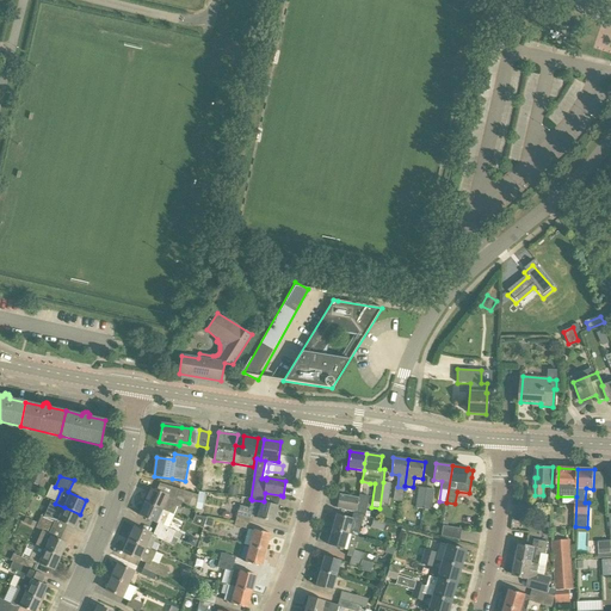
[(390,483),(383,482),(380,508),(387,510),(390,483)]
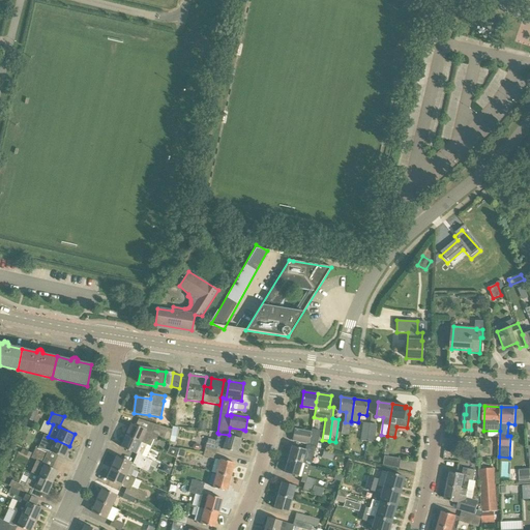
[(206,430),(207,421),(199,420),(198,429),(206,430)]
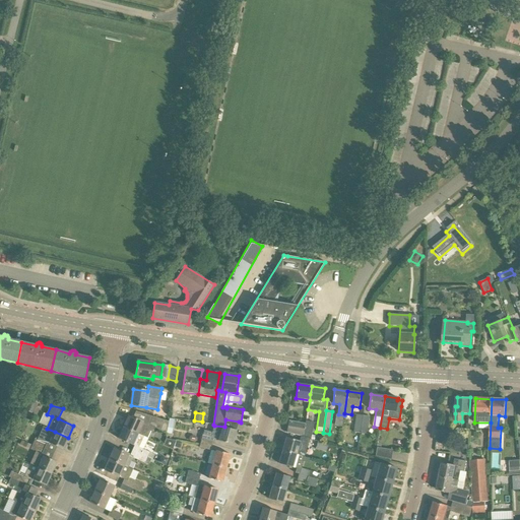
[(360,433),(363,415),(356,414),(353,433),(360,433)]
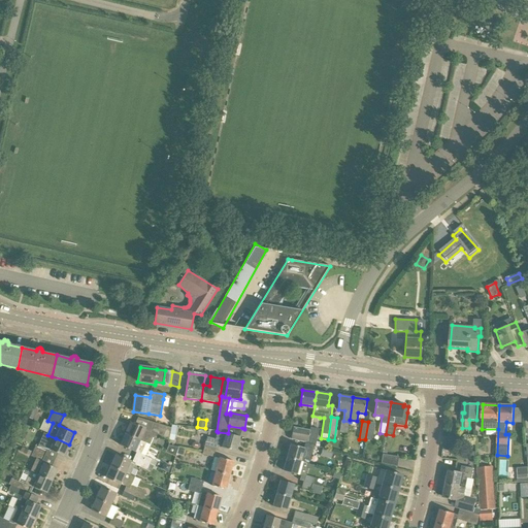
[(151,422),(146,429),(131,422),(126,434),(150,444),(153,435),(156,436),(156,434),(169,440),(171,428),(151,422)]
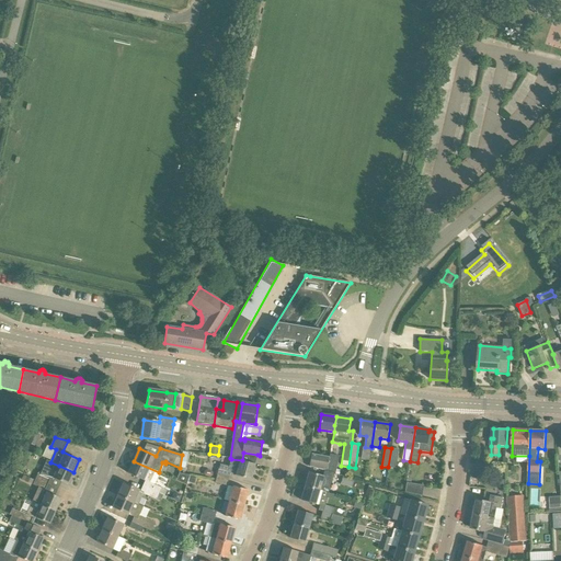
[(391,448),(388,467),(396,468),(398,449),(391,448)]
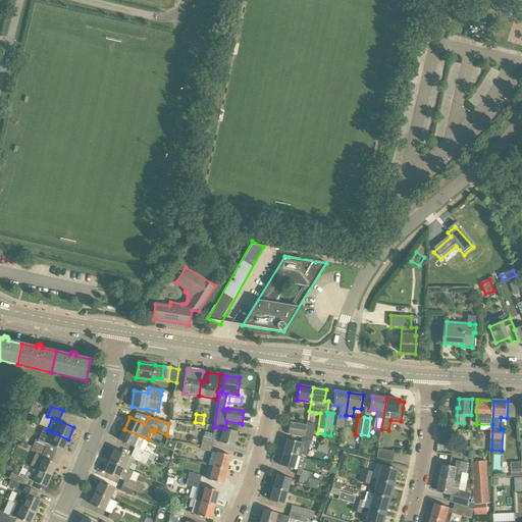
[(238,432),(240,423),(226,421),(225,428),(215,427),(213,434),(205,431),(202,444),(214,447),(216,440),(220,441),(219,442),(233,447),(238,432)]
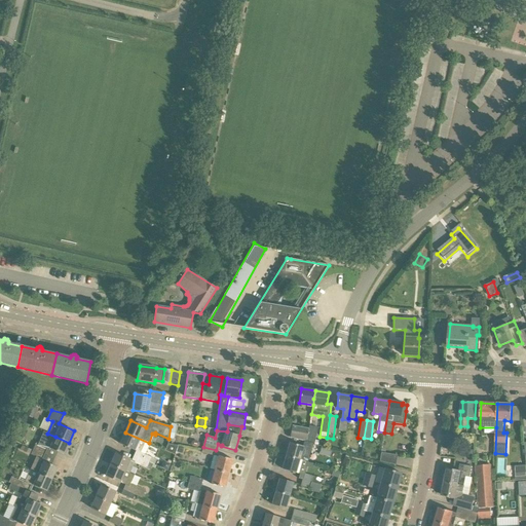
[(307,442),(309,428),(293,425),(291,438),(306,442),(307,442)]
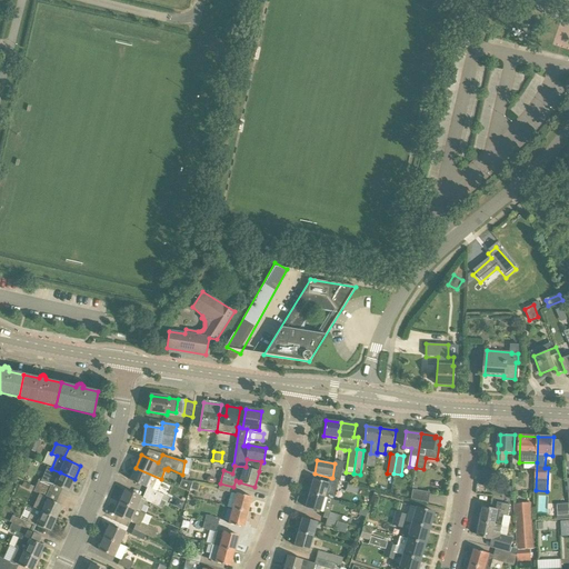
[(343,462),(335,461),(335,463),(332,478),(340,480),(343,462)]
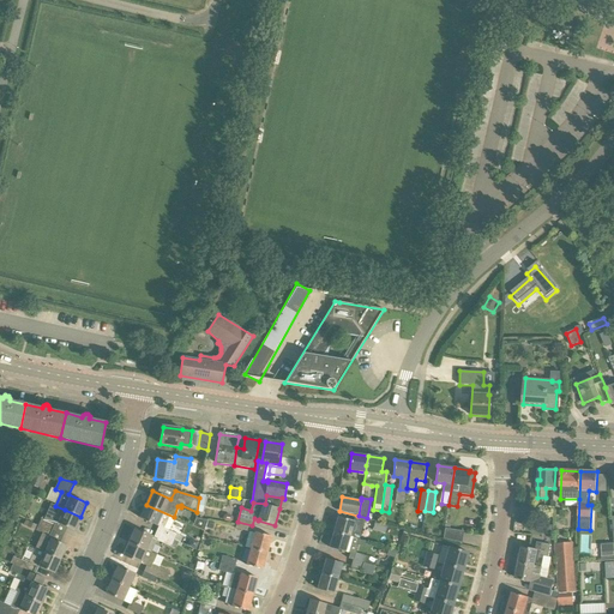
[(30,503),(23,500),(20,507),(28,510),(30,503)]
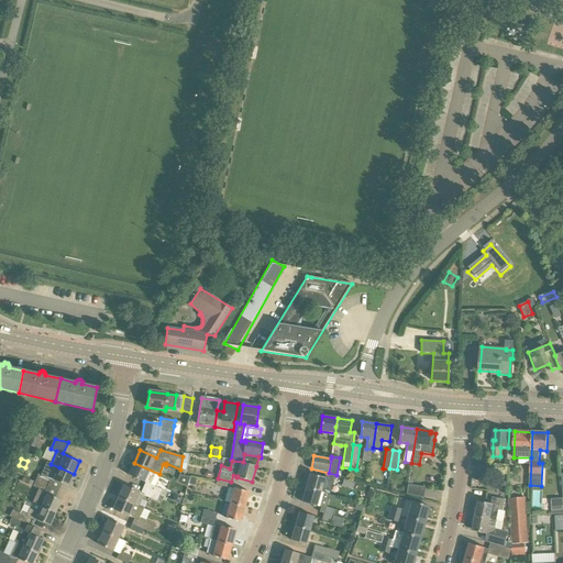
[(51,464),(47,462),(42,476),(39,474),(35,481),(48,486),(51,482),(52,482),(53,479),(68,486),(74,474),(59,467),(51,464)]
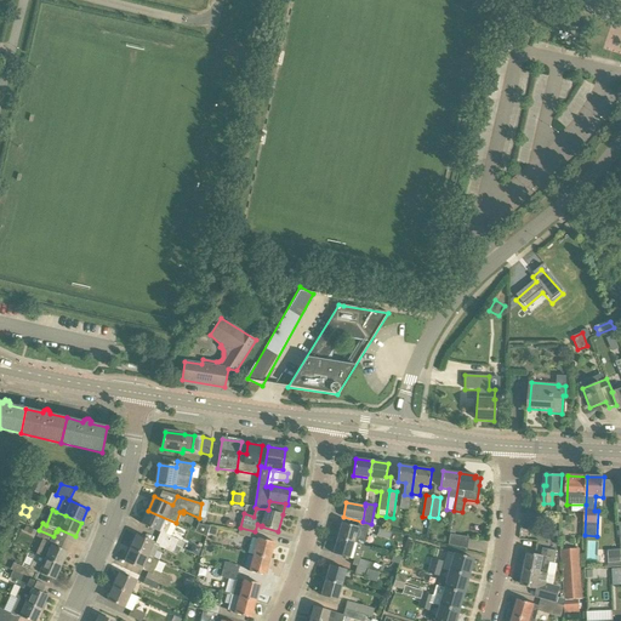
[(175,545),(176,546),(178,540),(177,540),(170,536),(176,523),(148,511),(142,524),(161,533),(159,537),(175,545)]
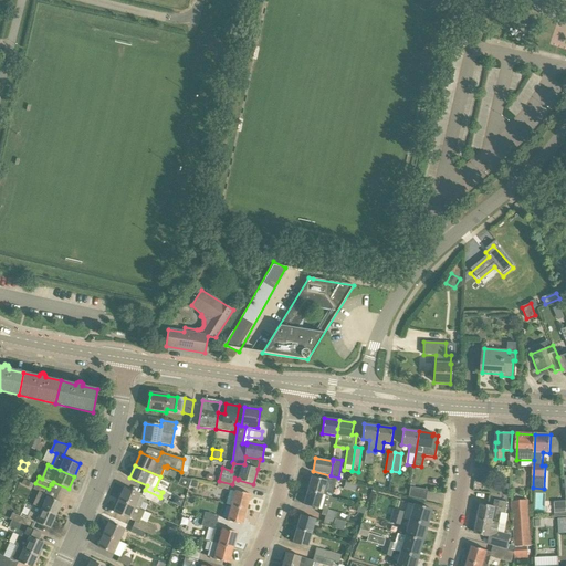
[(307,490),(323,494),(329,496),(332,490),(325,488),(326,481),(312,477),(307,490)]
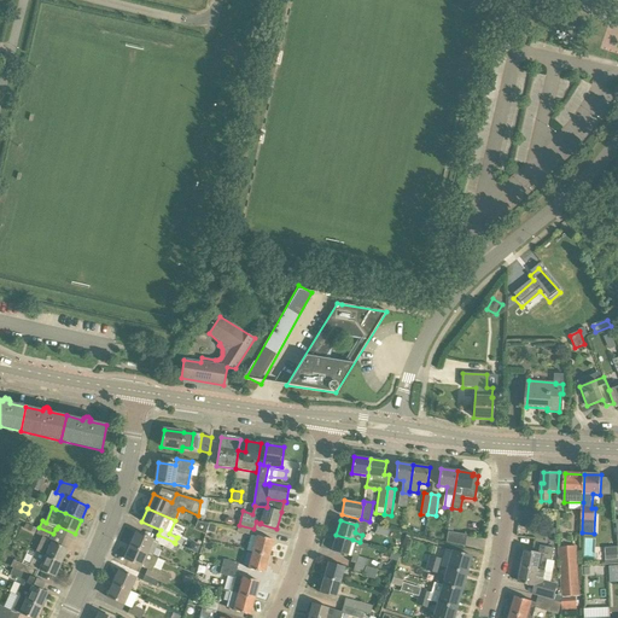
[(193,530),(205,535),(209,524),(197,522),(193,530)]
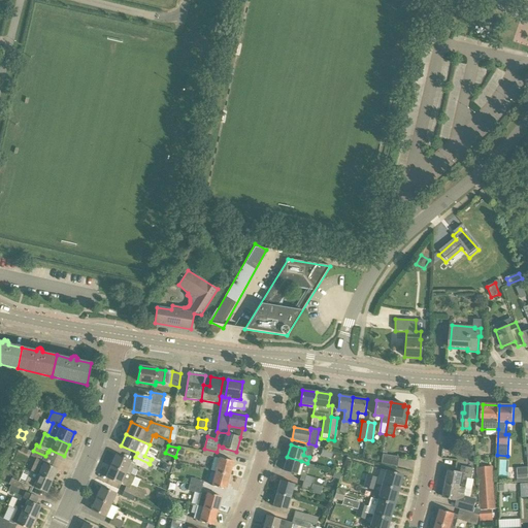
[(314,446),(311,452),(321,454),(320,456),(331,459),(333,451),(316,447),(314,446)]
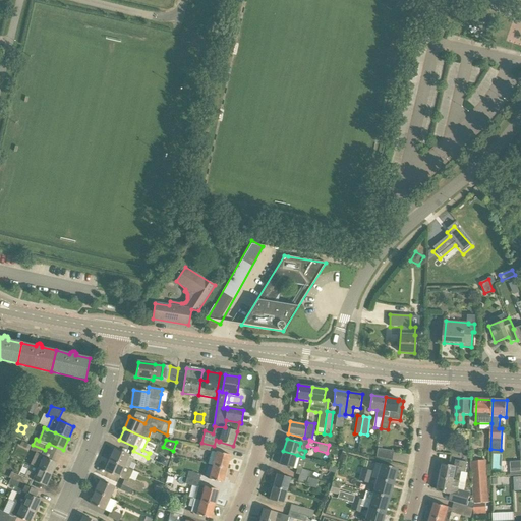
[(30,450),(32,446),(29,445),(22,442),(21,442),(19,446),(23,447),(23,448),(30,450)]
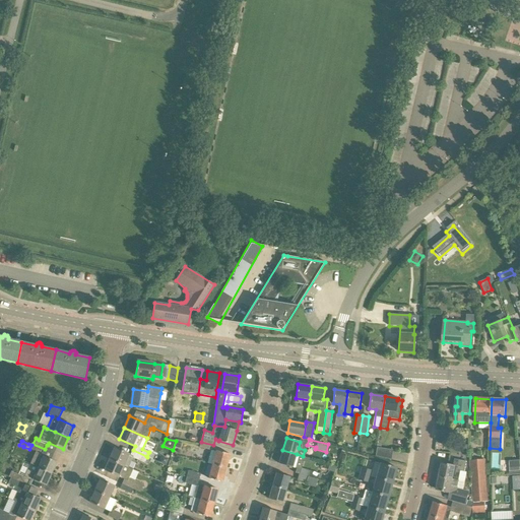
[(213,445),(201,442),(199,448),(212,451),(213,445)]
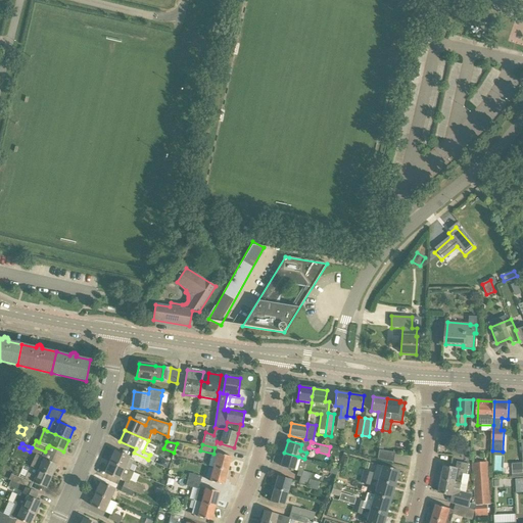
[(45,452),(33,446),(30,452),(37,455),(32,467),(52,477),(57,465),(42,458),(45,452)]
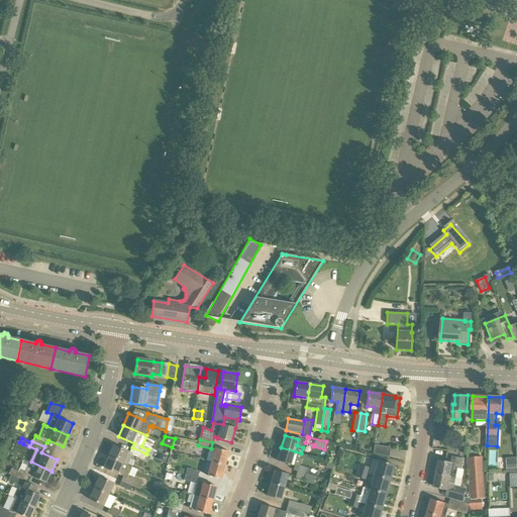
[(146,454),(145,453),(132,447),(130,452),(114,445),(109,456),(127,464),(131,455),(143,460),(144,458),(146,454)]
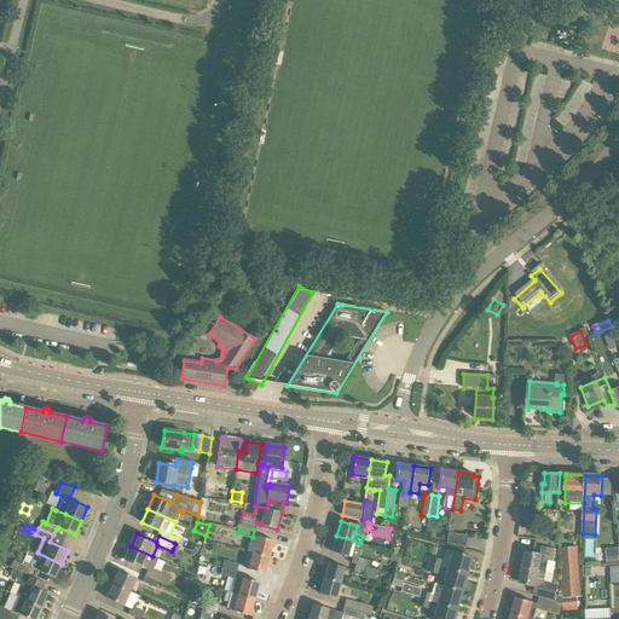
[(449,533),(447,539),(446,544),(466,548),(467,536),(449,533)]
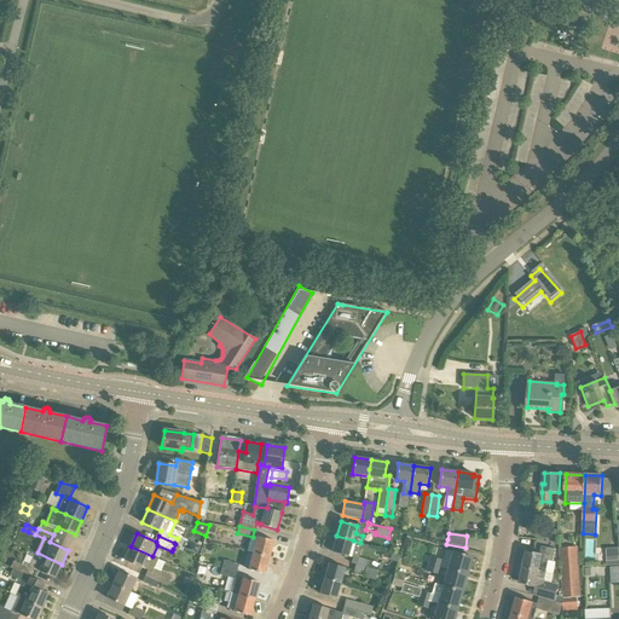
[(333,551),(348,556),(352,557),(351,563),(356,565),(358,557),(362,543),(360,543),(353,541),(336,536),(333,551)]
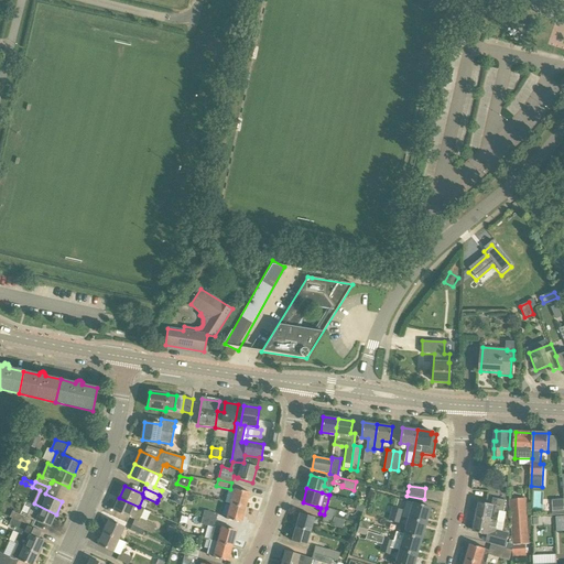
[(250,492),(235,489),(230,503),(246,508),(250,492)]
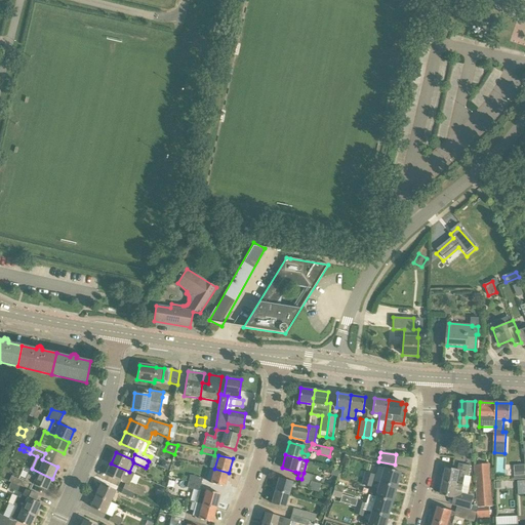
[(171,462),(162,458),(159,467),(168,470),(171,462)]
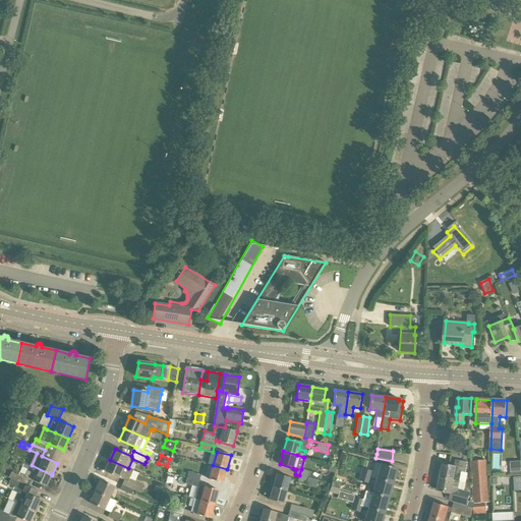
[(130,469),(128,468),(110,460),(105,471),(124,480),(122,485),(133,490),(140,494),(145,485),(129,479),(130,478),(127,477),(130,469)]
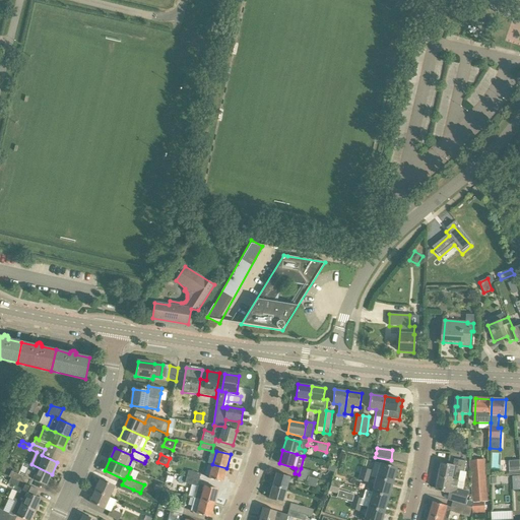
[(509,472),(519,470),(519,459),(509,461),(509,472)]
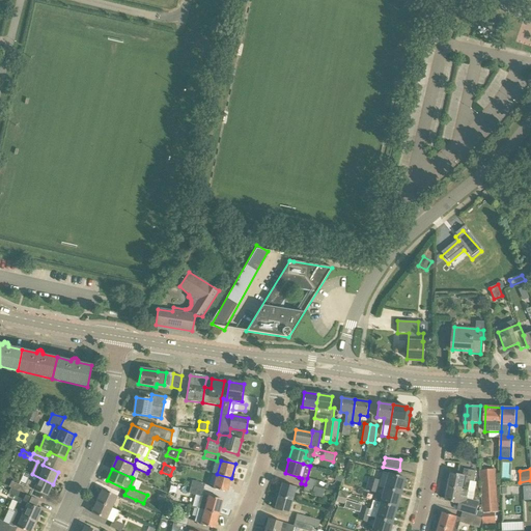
[(468,476),(457,474),(457,475),(451,474),(449,486),(469,491),(471,481),(475,482),(477,472),(469,470),(468,476)]
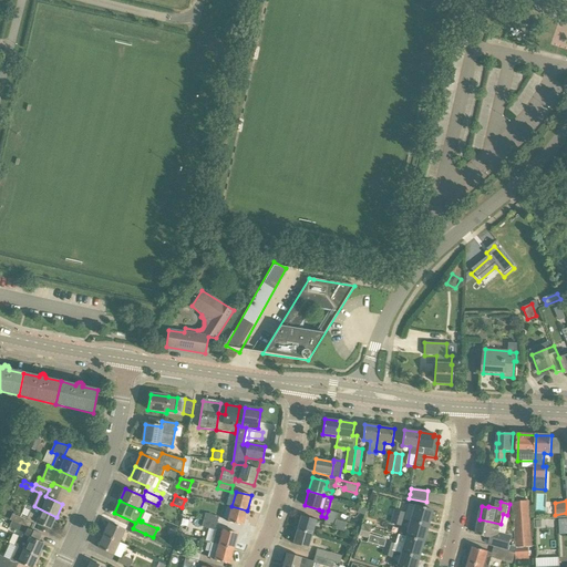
[(529,502),(513,503),(516,558),(529,557),(528,547),(533,547),(529,502)]
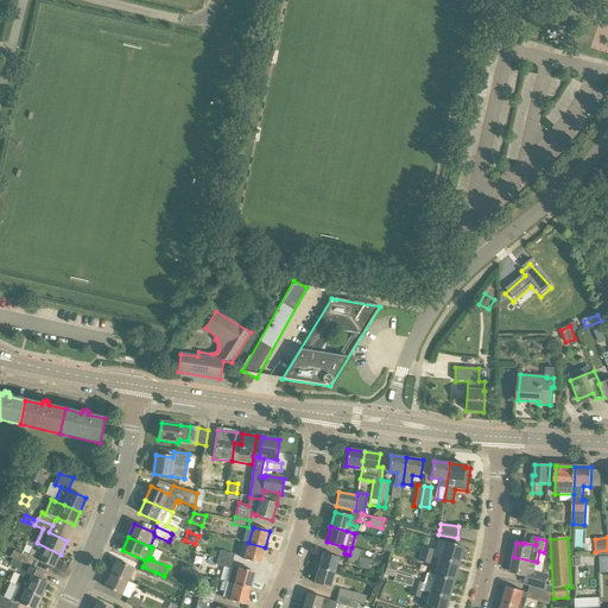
[(27,557),(35,545),(29,542),(21,553),(27,557)]
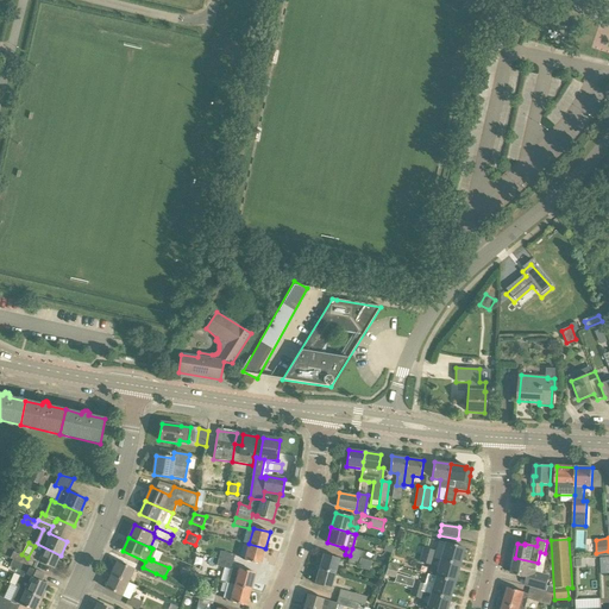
[(464,548),(446,542),(441,560),(459,565),(464,548)]
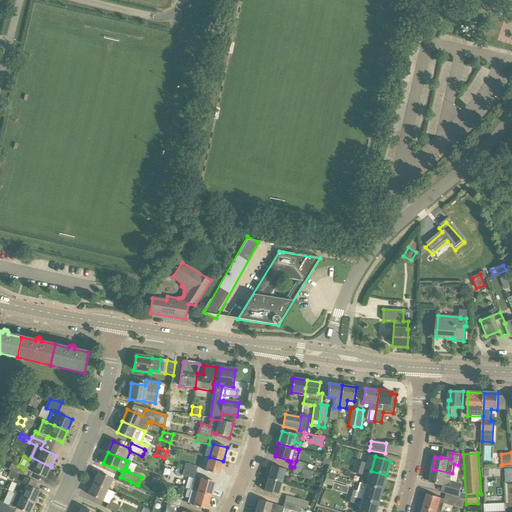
[(51,467),(31,457),(25,470),(12,464),(9,469),(13,471),(17,473),(28,477),(30,471),(45,478),(50,469),(51,467)]
